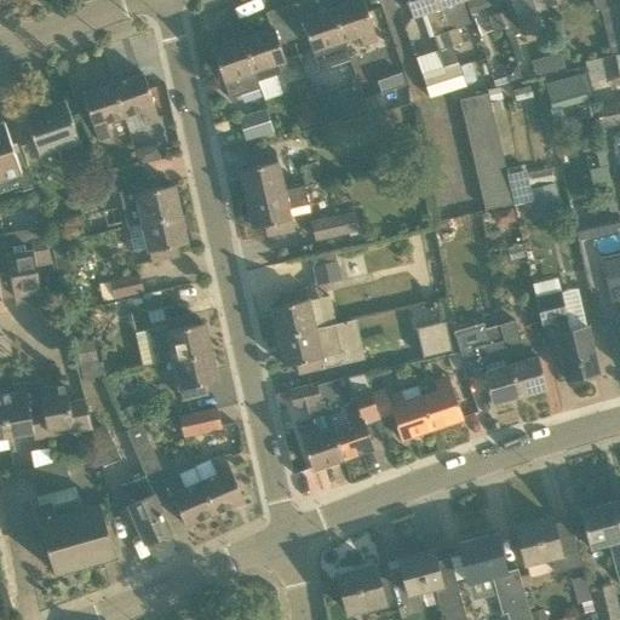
[(355,0),(332,9),(343,40),(360,34),(363,44),(377,39),(363,0),(355,0)]
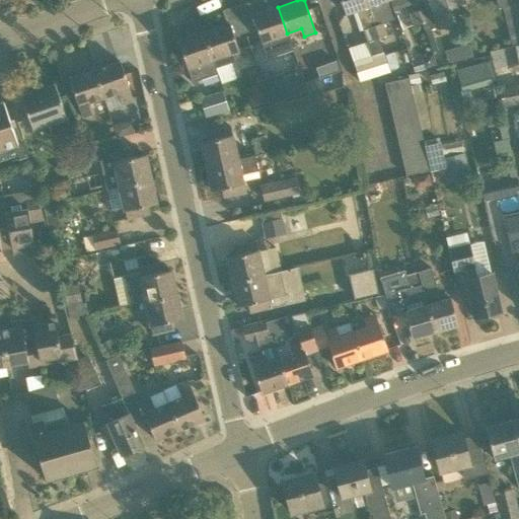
[(376,25),(369,6),(368,6),(365,0),(341,0),(346,14),(356,10),(363,30),(367,28),(371,41),(366,42),(371,56),(353,62),(360,81),(389,72),(379,38),(378,38),(374,26),(376,25)]
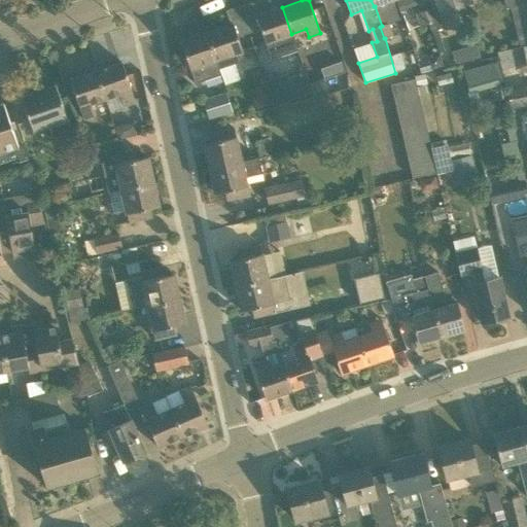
[(442,28),(431,0),(421,0),(425,11),(429,24),(432,31),(442,28)]
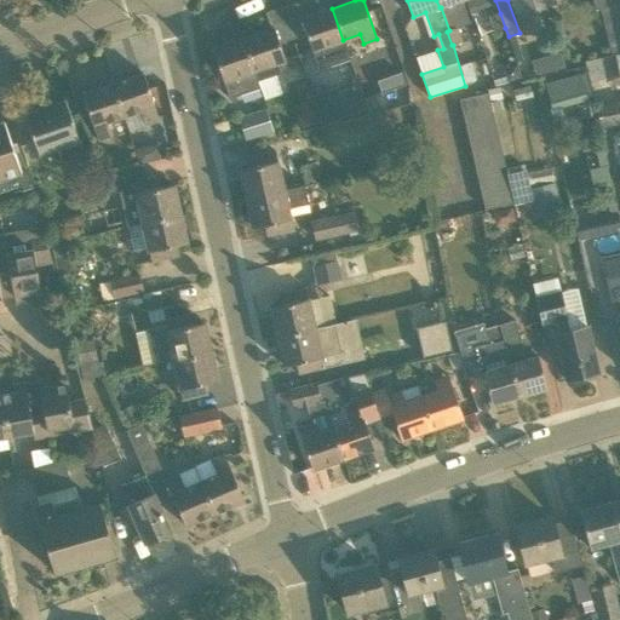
[(521,0),(524,13),(546,7),(544,0),(521,0)]
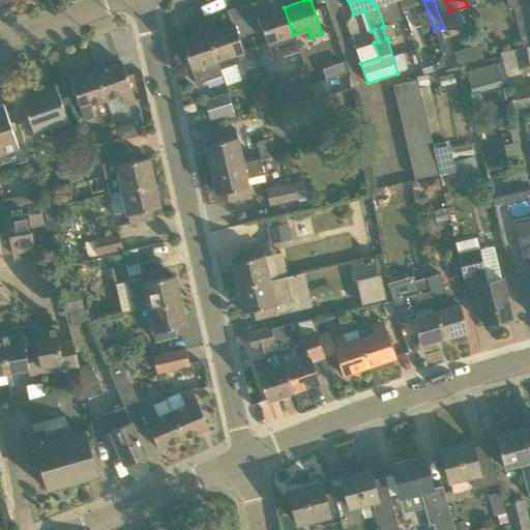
[(529,0),(507,0),(509,8),(513,7),(524,47),(529,45),(529,0)]
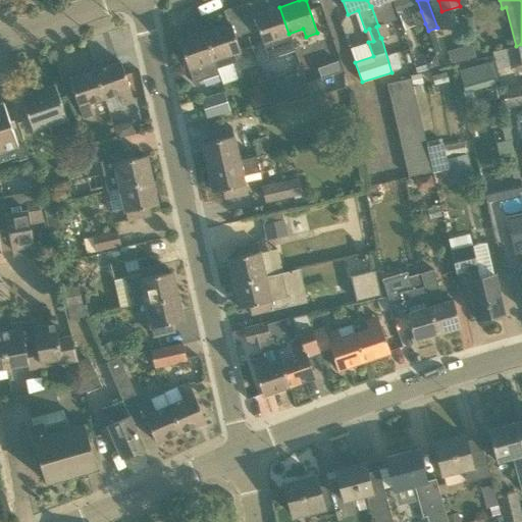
[(254,15),(260,35),(266,51),(292,42),(289,34),(279,7),(254,15)]
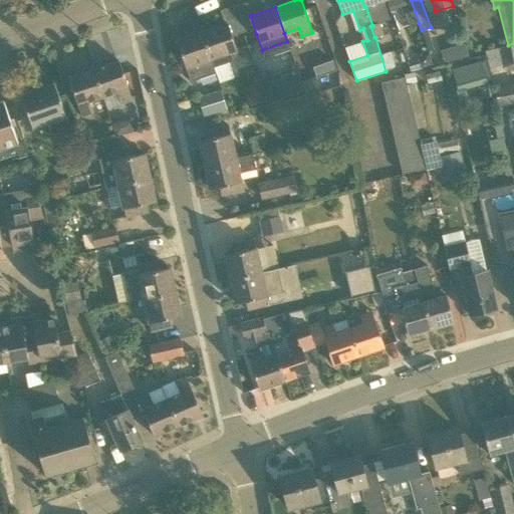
[(415,11),(407,14),(411,25),(419,23),(415,11)]
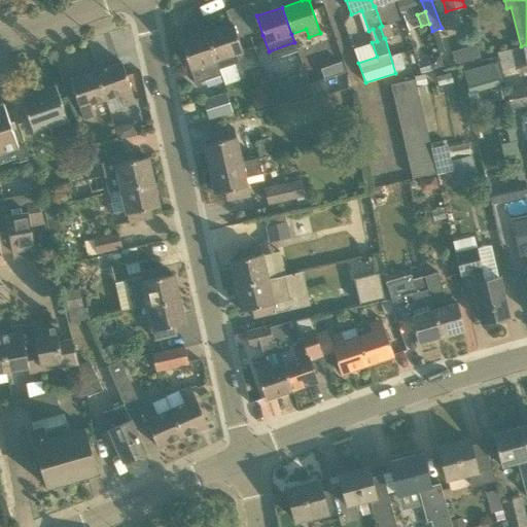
[(245,60),(240,43),(233,24),(207,33),(221,75),(222,75),(220,69),(245,60)]
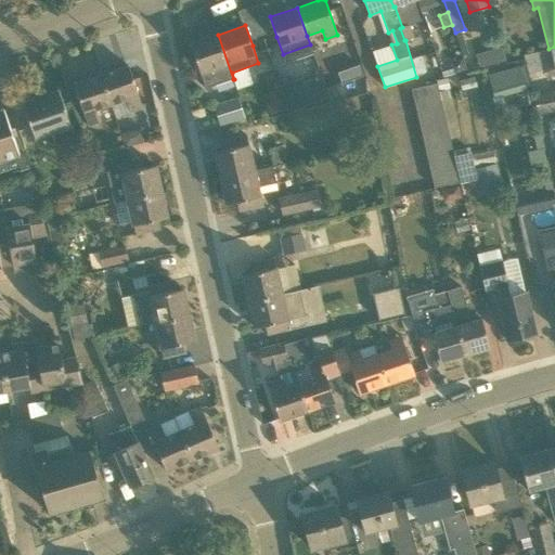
[(404,40),(405,40),(414,37),(410,25),(402,27),(400,28),(404,40)]
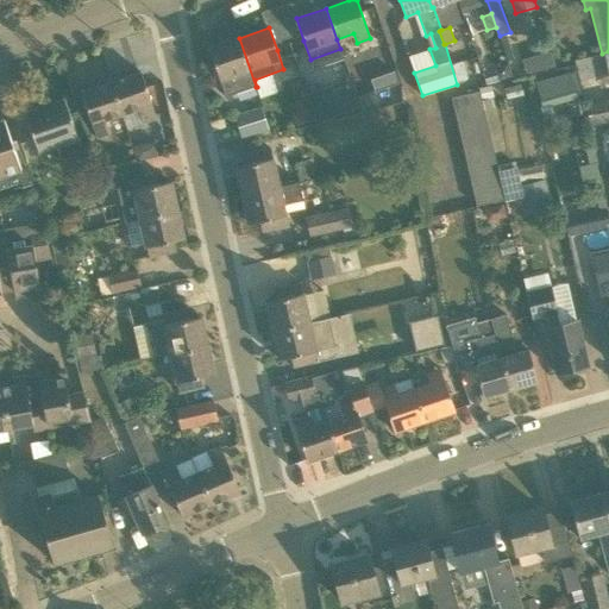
[(209,48),(217,70),(224,90),(225,89),(227,96),(256,87),(239,38),(209,48)]
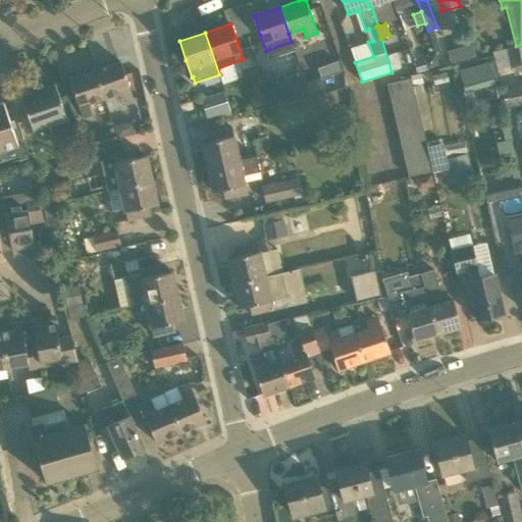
[(448,51),(451,63),(474,56),(471,44),(448,51)]
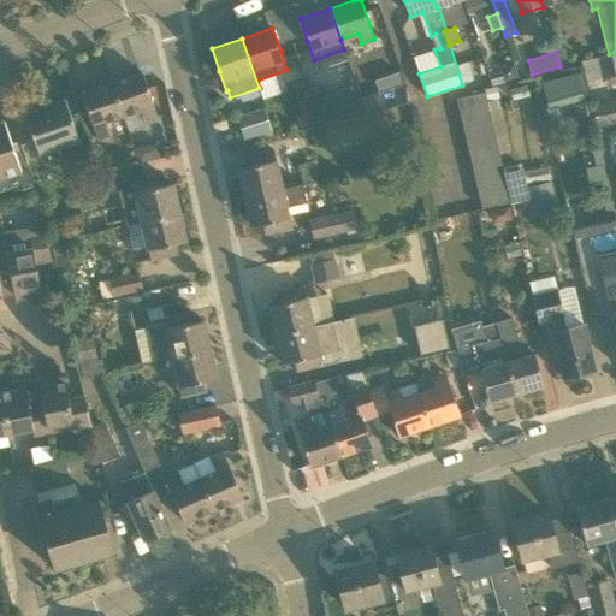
[(538,81),(545,107),(581,96),(574,70),(538,81)]
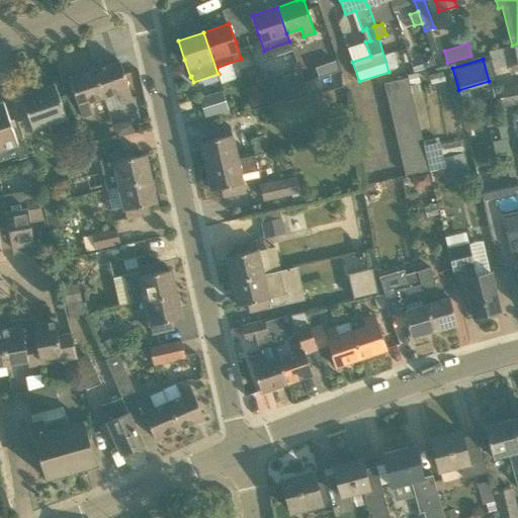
[(134,101),(126,80),(119,61),(94,70),(103,98),(117,93),(121,105),(134,101)]
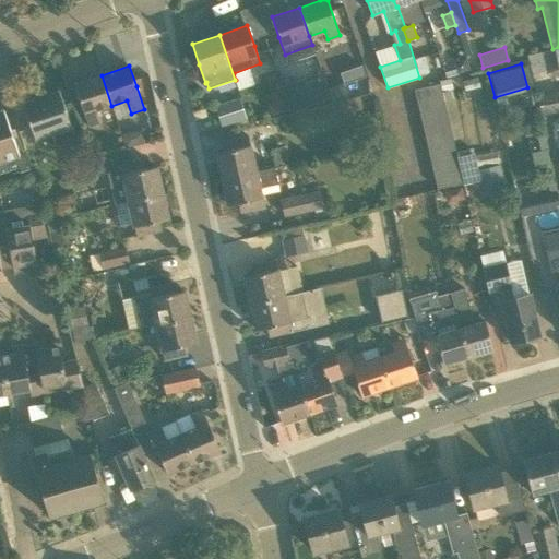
[(361,68),(352,71),(356,83),(366,80),(361,68)]
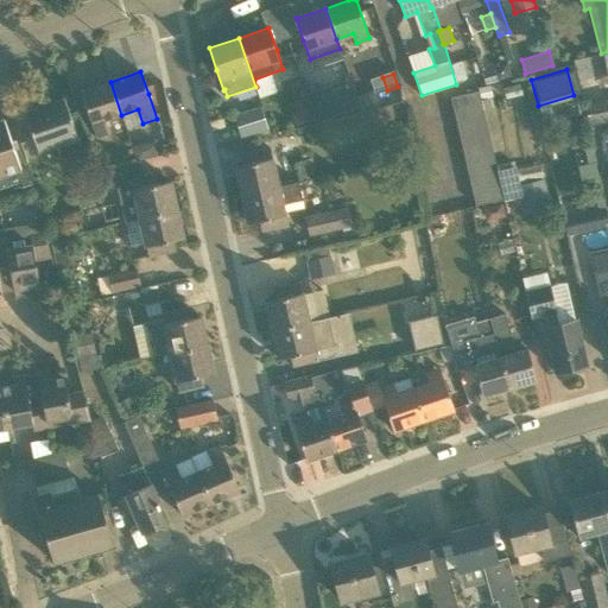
[(106,120),(121,115),(111,82),(81,93),(97,139),(111,134),(106,120)]
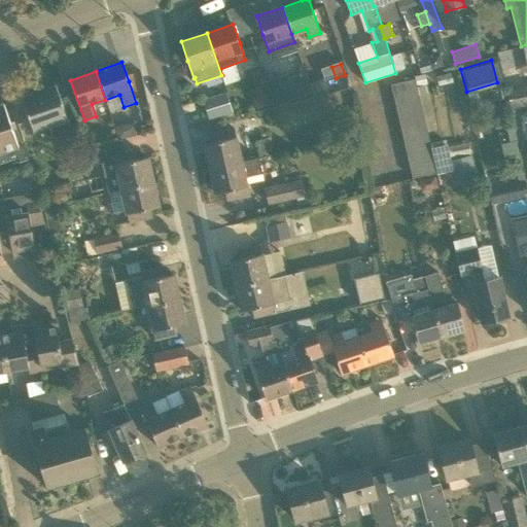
[(286,76),(267,82),(275,107),(311,95),(304,75),(288,80),(286,76)]
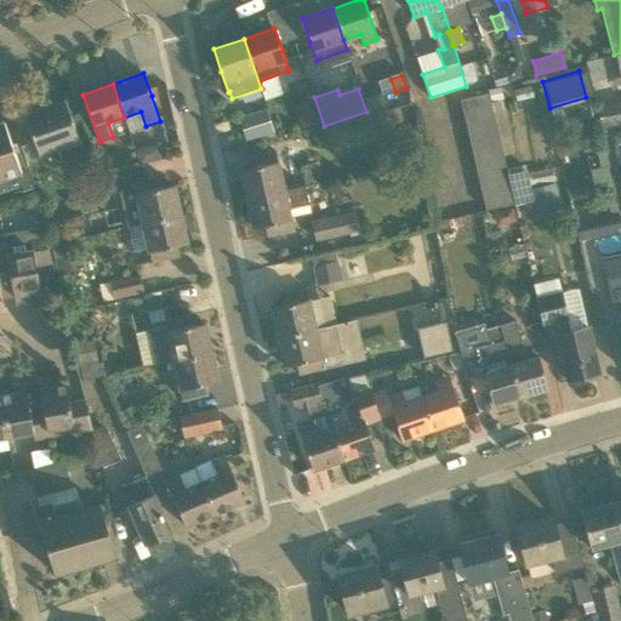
[(461,100),(463,113),(493,107),(489,93),(461,100)]
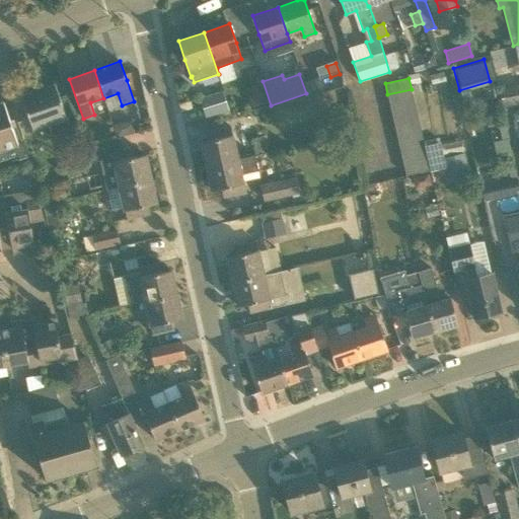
[(70,130),(61,102),(55,83),(21,95),(24,105),(13,109),(21,134),(48,124),(53,137),(70,130)]
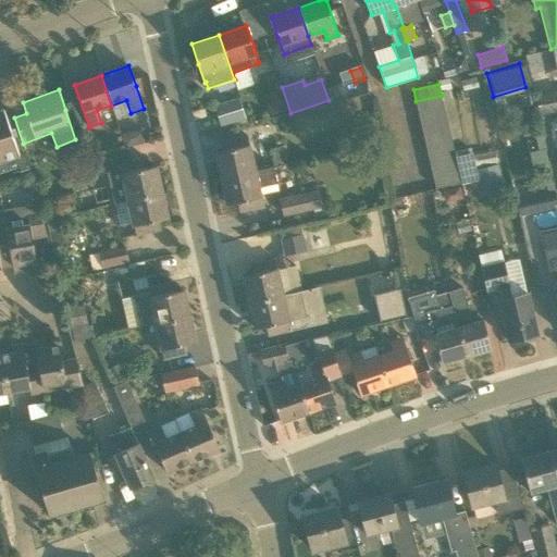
[(540,114),(556,110),(556,91),(536,97),(540,114)]
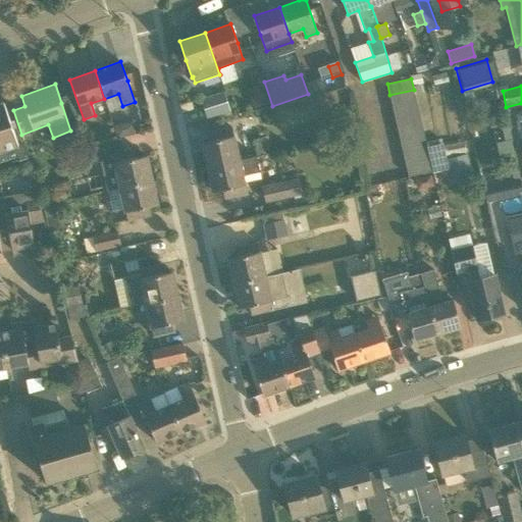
[(389,95),(393,107),(416,101),(414,90),(389,95)]
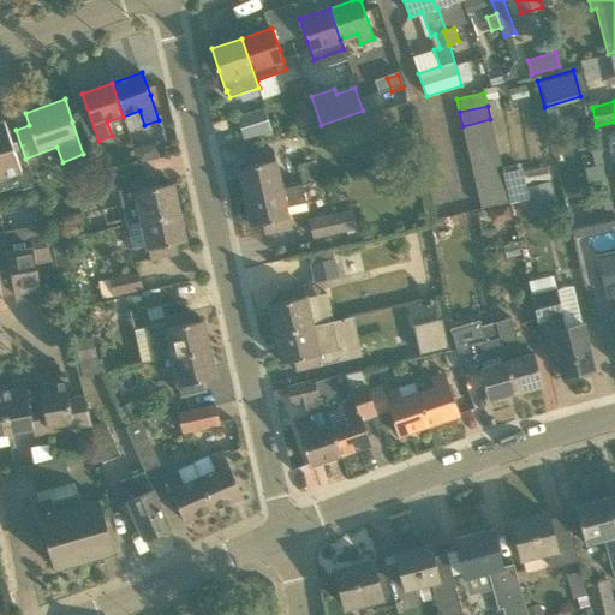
[(264,108),(238,115),(244,139),(272,132),(264,108)]
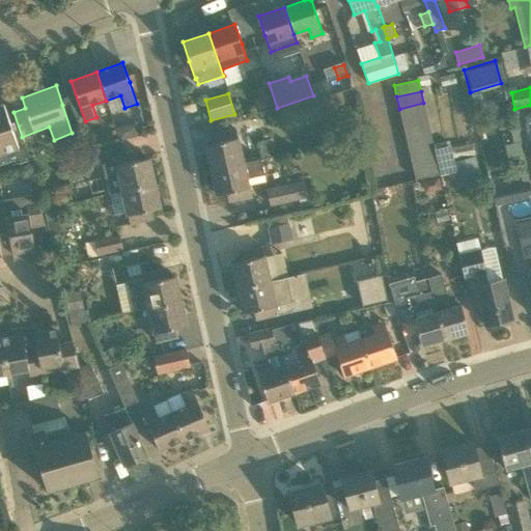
[(399,109),(402,120),(426,115),(423,103),(399,109)]
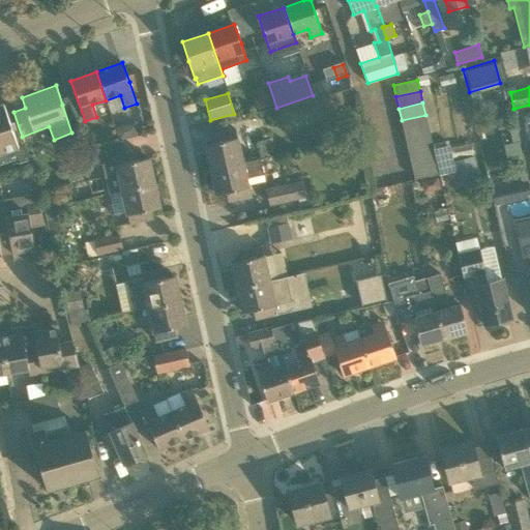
[(0,153),(19,148),(10,123),(3,104),(0,105),(0,153)]
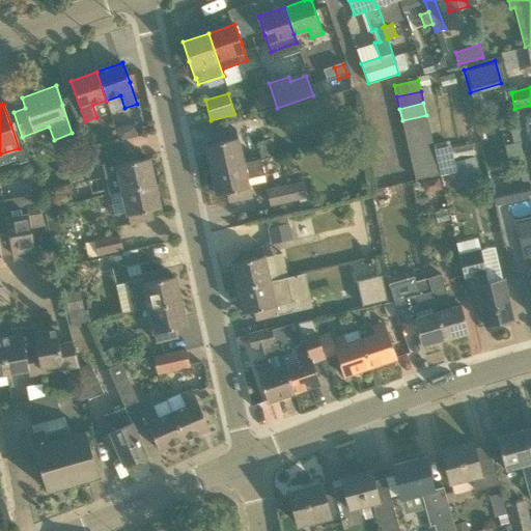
[(402,120),(404,132),(429,127),(426,115),(402,120)]
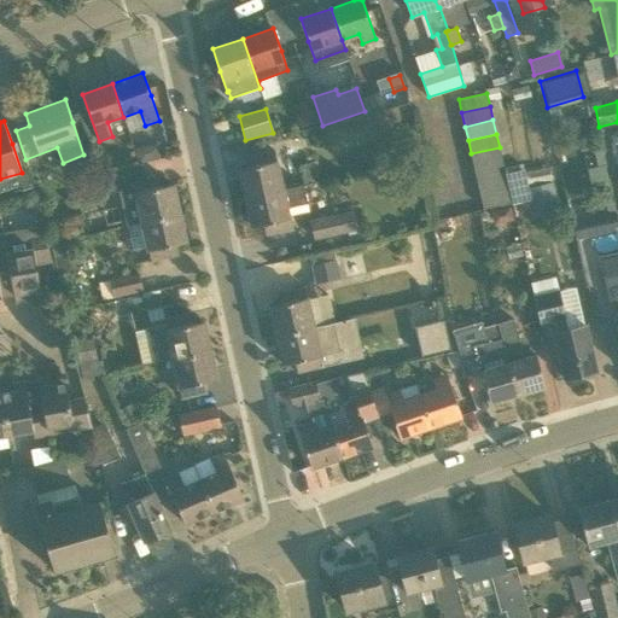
[(157,140),(135,146),(139,162),(162,155),(157,140)]
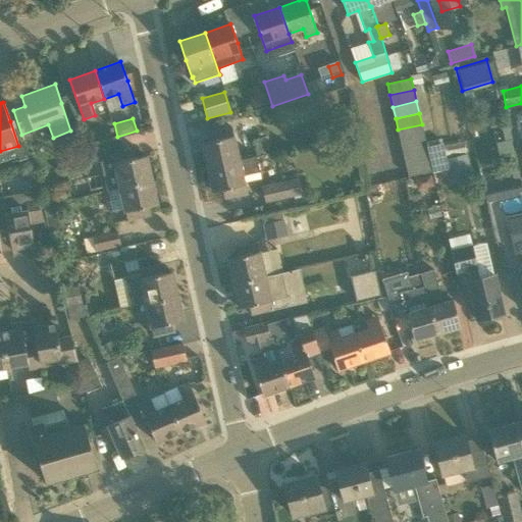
[(424,136),(422,124),(398,129),(401,142),(424,136)]
